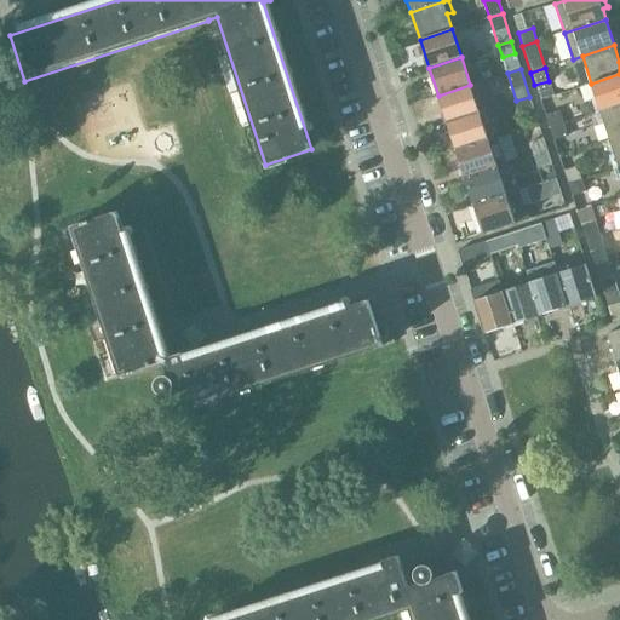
[(619,74),(591,84),(601,112),(619,104),(619,74)]
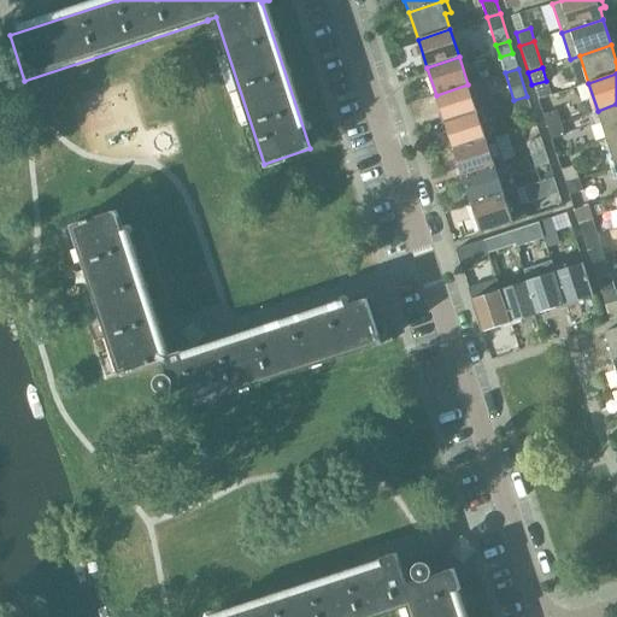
[(436,95),(445,123),(477,112),(468,84),(436,95)]
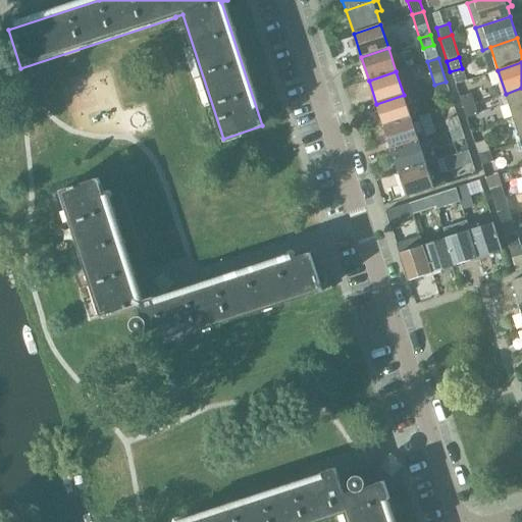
[(446,82),(434,85),(437,95),(449,92),(446,82)]
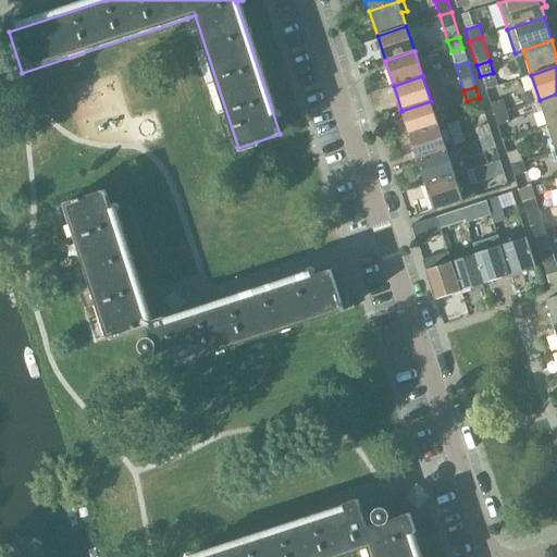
[(556,94),(540,100),(547,125),(556,122),(556,94)]
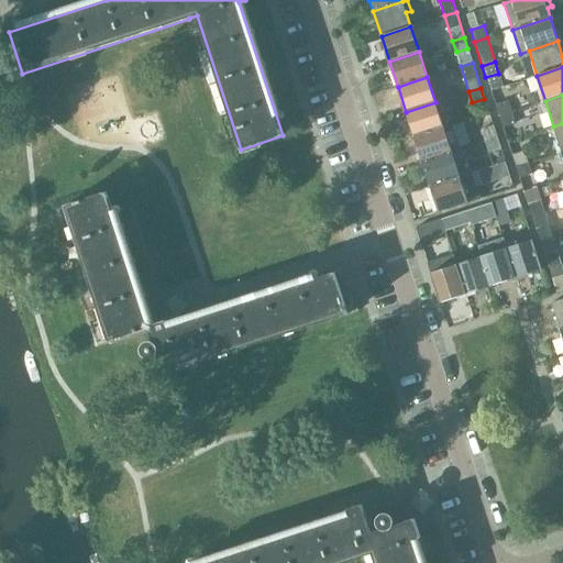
[(496,105),(499,117),(510,112),(507,101),(496,105)]
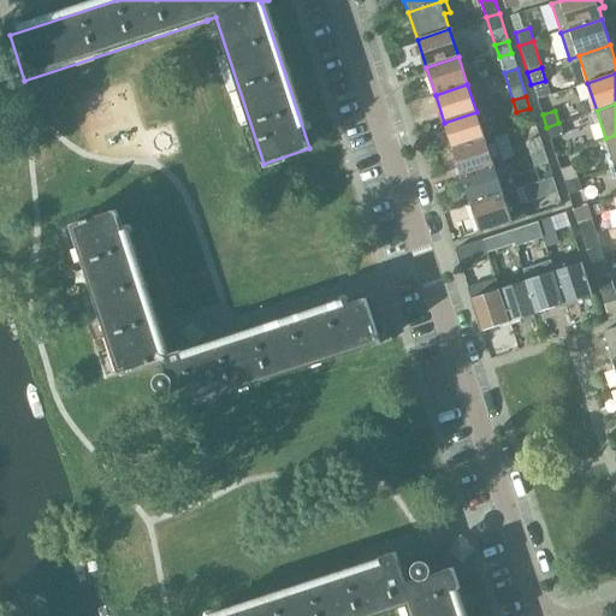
[(444,123),(454,150),(485,140),(477,112),(444,123)]
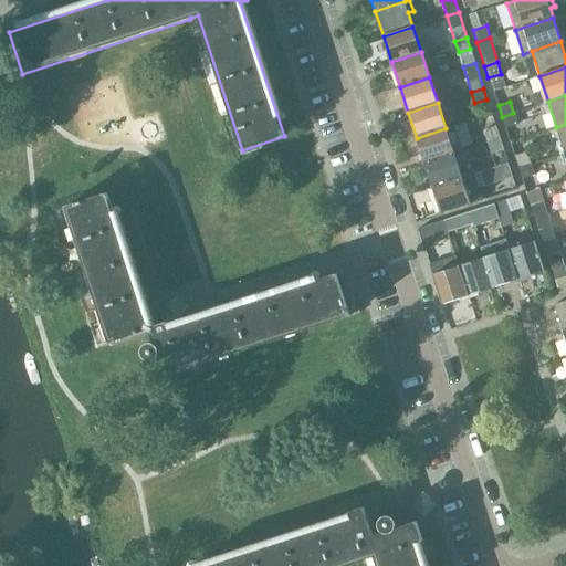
[(513,113),(502,117),(506,128),(517,125),(513,113)]
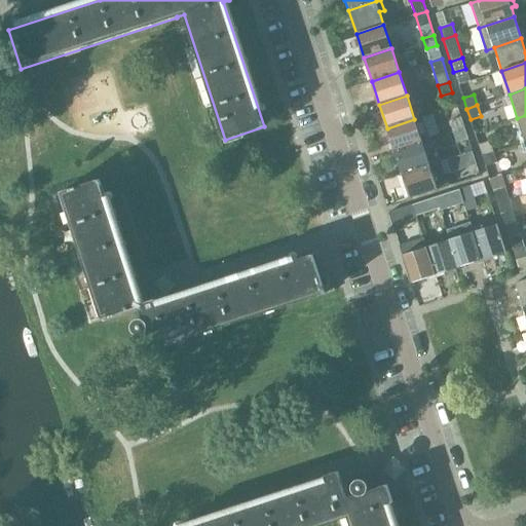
[(525,115),(517,118),(525,142),(525,141),(525,115)]
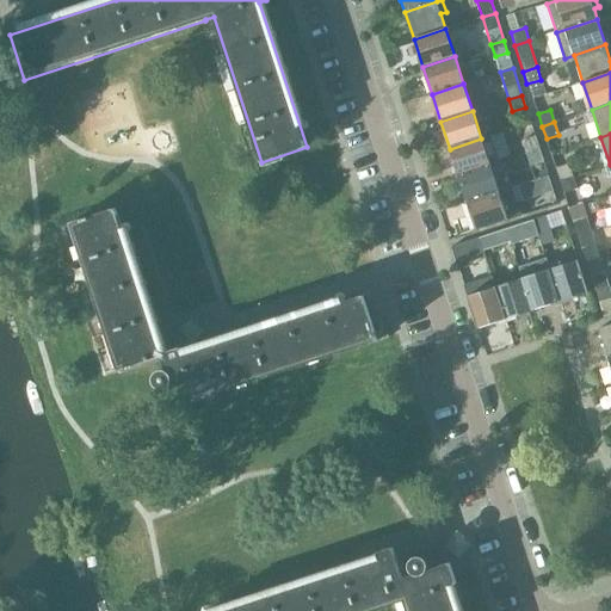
[(458,177),(491,166),(500,162),(491,135),(481,139),(450,149),(458,177)]
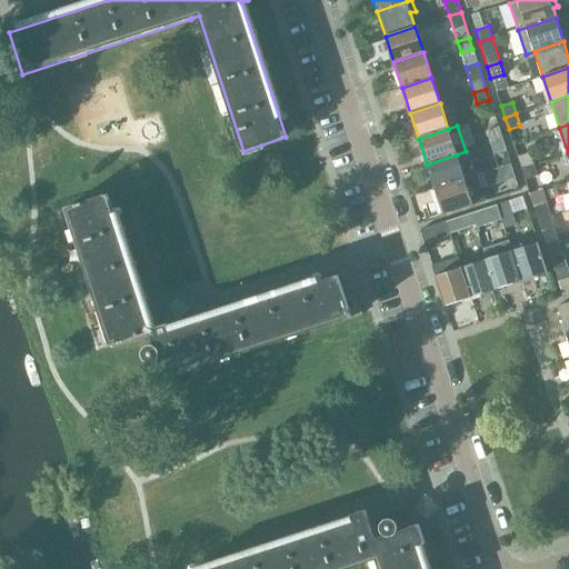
[(487,130),(491,143),(502,139),(498,127),(487,130)]
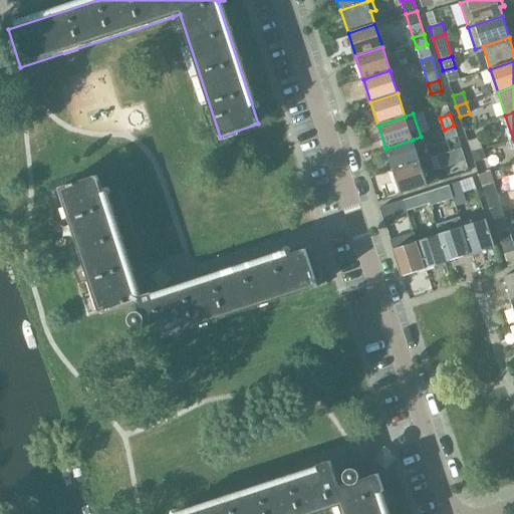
[(454,125),(444,130),(447,140),(457,136),(454,125)]
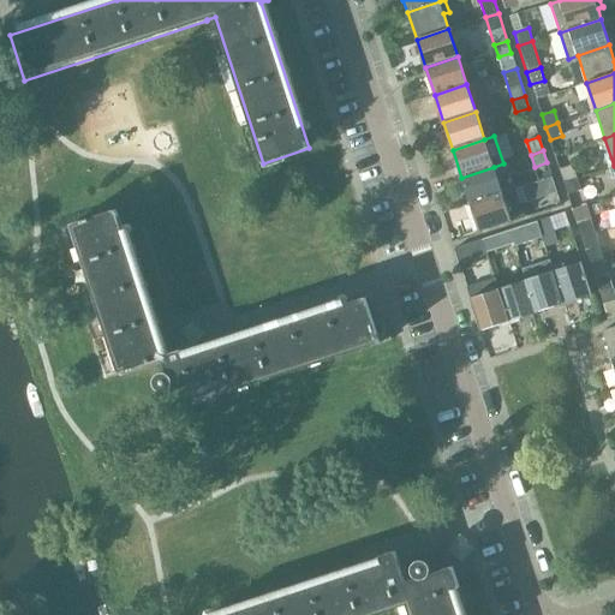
[(560,169),(565,181),(577,178),(573,165),(560,169)]
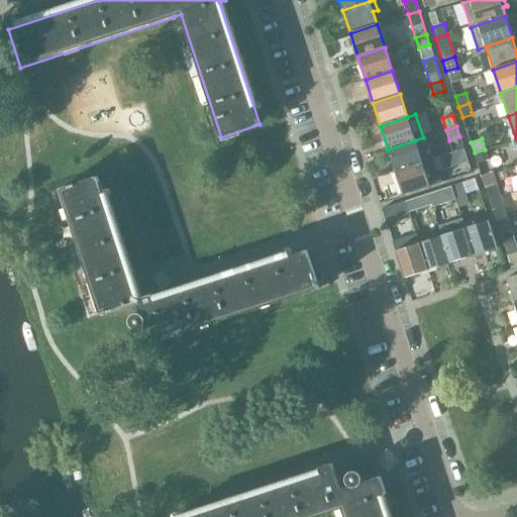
[(388,149),(396,172),(422,164),(415,140),(388,149)]
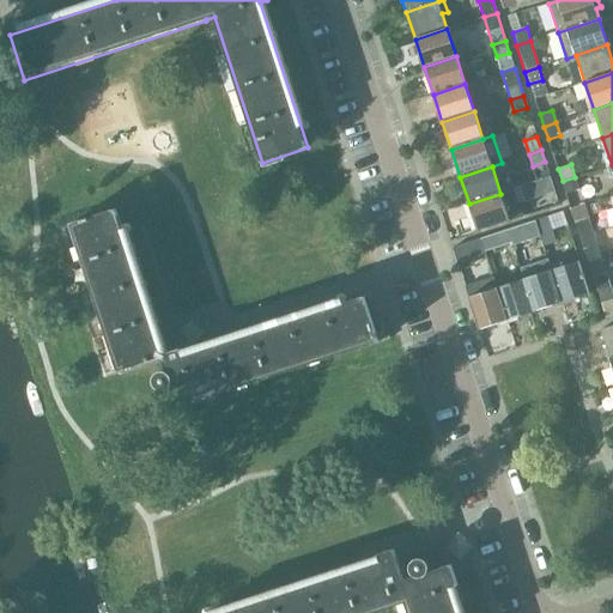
[(536,181),(541,194),(554,189),(550,176),(536,181)]
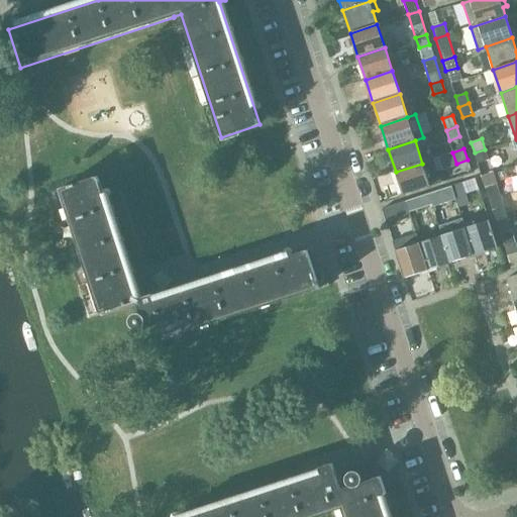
[(475,152),(482,176),(493,173),(485,149),(475,152)]
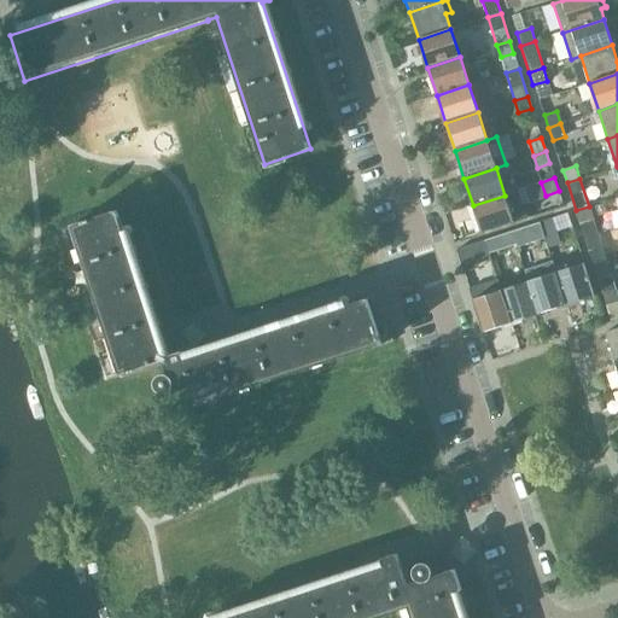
[(505,196),(473,205),(482,233),(514,223),(505,196)]
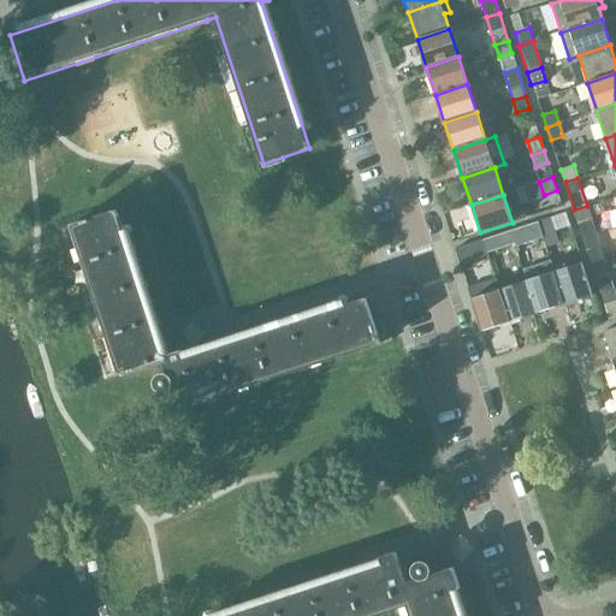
[(574,209),(584,237),(596,234),(587,206),(574,209)]
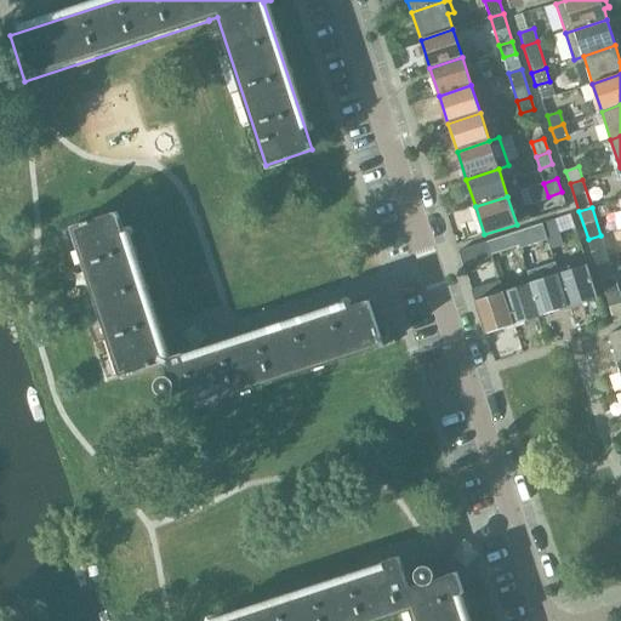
[(388,323),(377,326),(369,302),(206,354),(187,337),(188,335),(183,340),(177,345),(170,348),(164,351),(118,212),(72,228),(121,376),(165,362),(171,380),(170,380),(159,383),(163,394),(175,389),(176,396),(193,389),(199,408),(396,343),(388,323)]
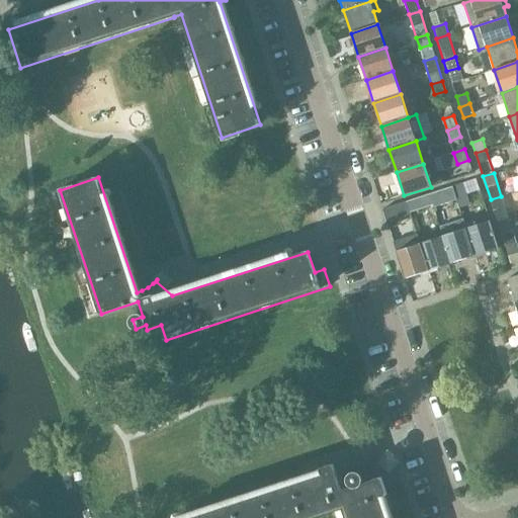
[(463,183),(453,187),(456,198),(466,195),(463,183)]
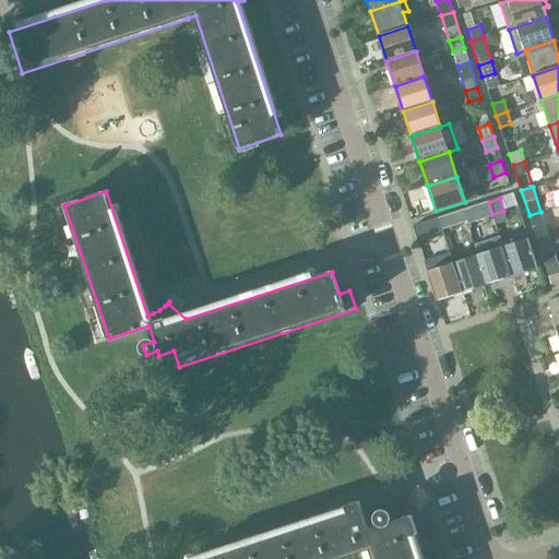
[(480,204),(464,210),(467,222),(485,216),(480,204)]
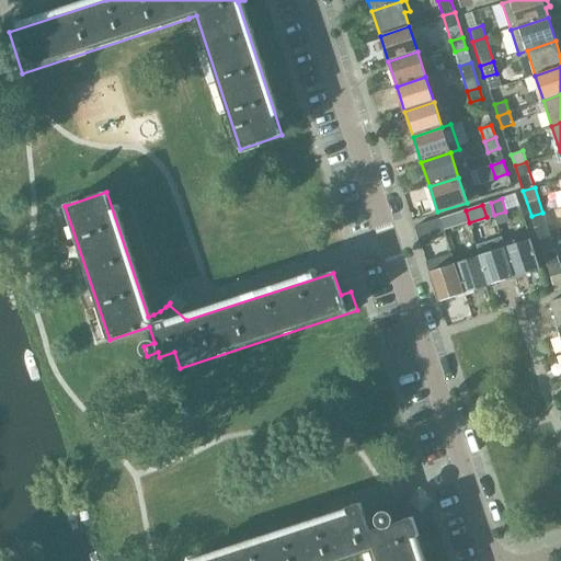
[(466,210),(439,219),(444,231),(469,222),(466,210)]
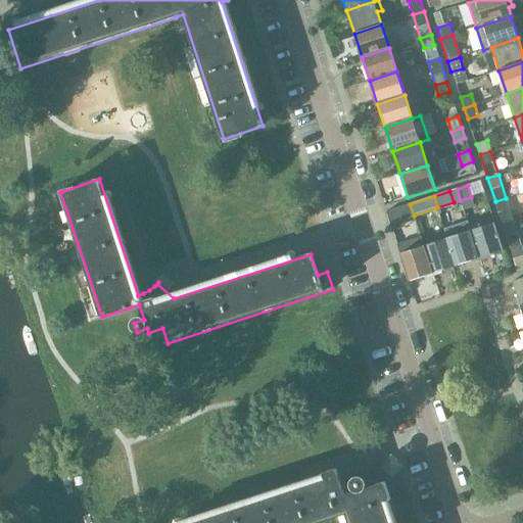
[(506,198),(495,201),(503,224),(514,221),(506,198)]
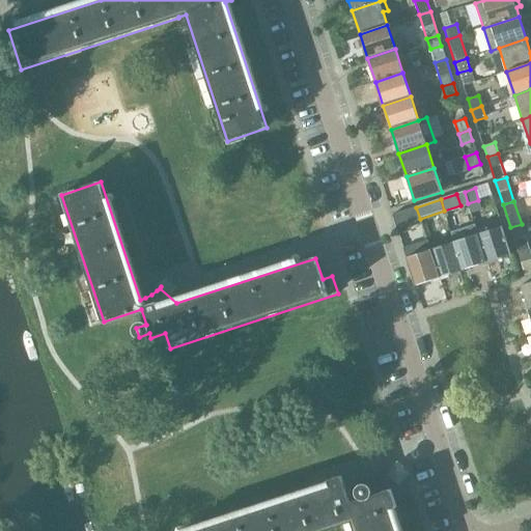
[(420,219),(416,207),(392,215),(396,226),(420,219)]
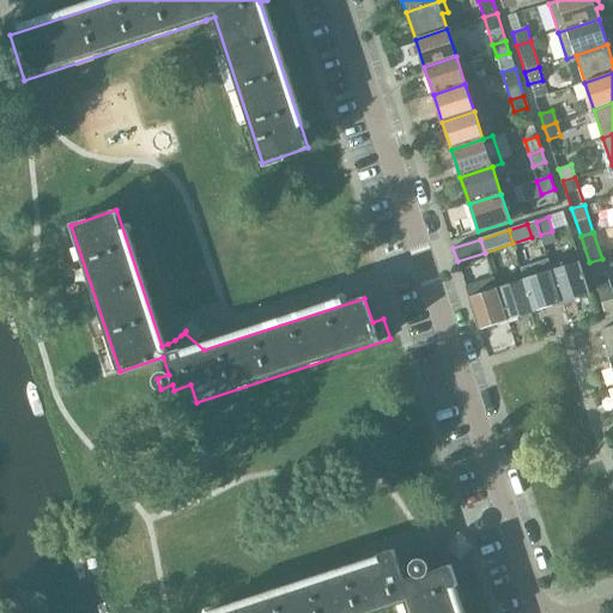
[(580,261),(552,271),(563,303),(590,293),(580,261)]
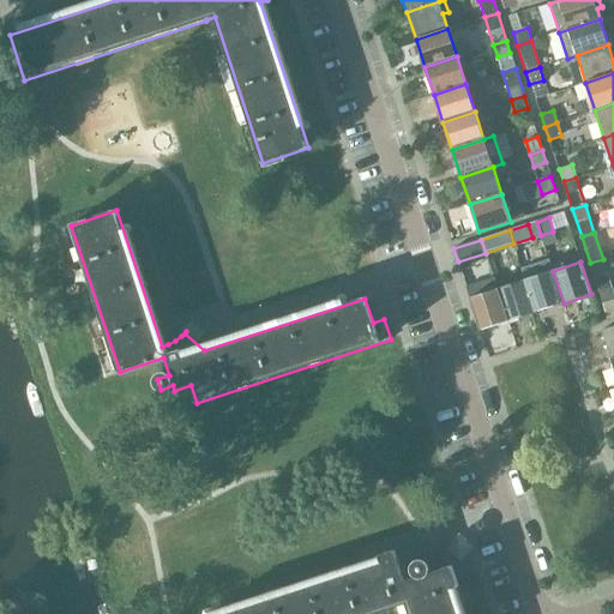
[(553,271),(525,280),(536,312),(564,304),(553,271)]
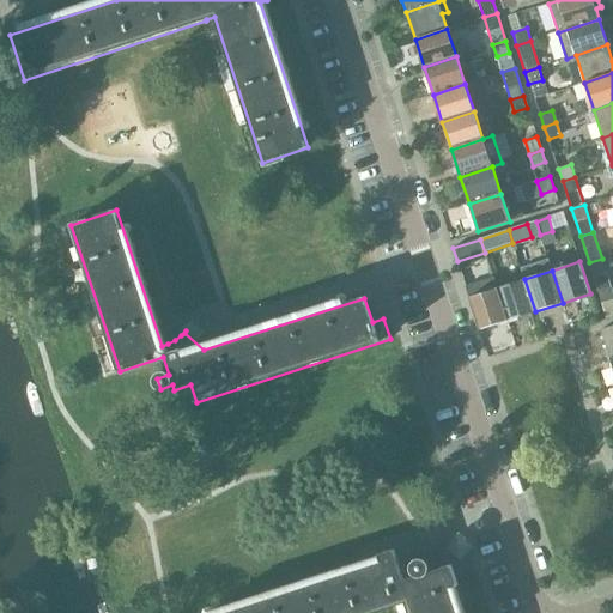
[(593,279),(598,291),(611,287),(607,274),(593,279)]
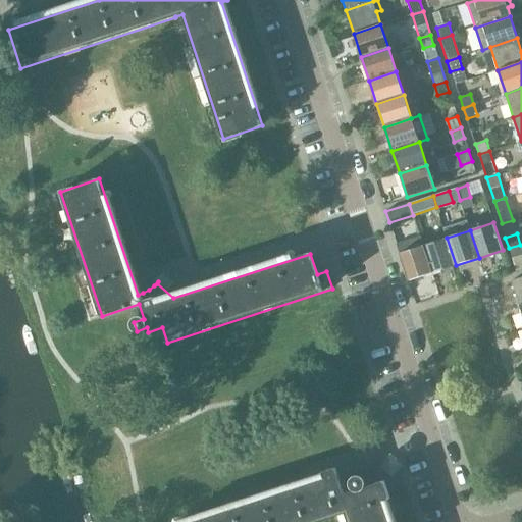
[(409,280),(432,273),(423,246),(421,237),(397,245),(409,280)]
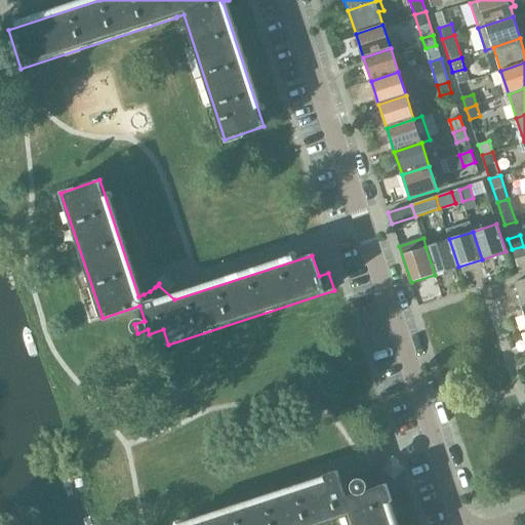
[(426,247),(435,275),(458,267),(449,239),(426,247)]
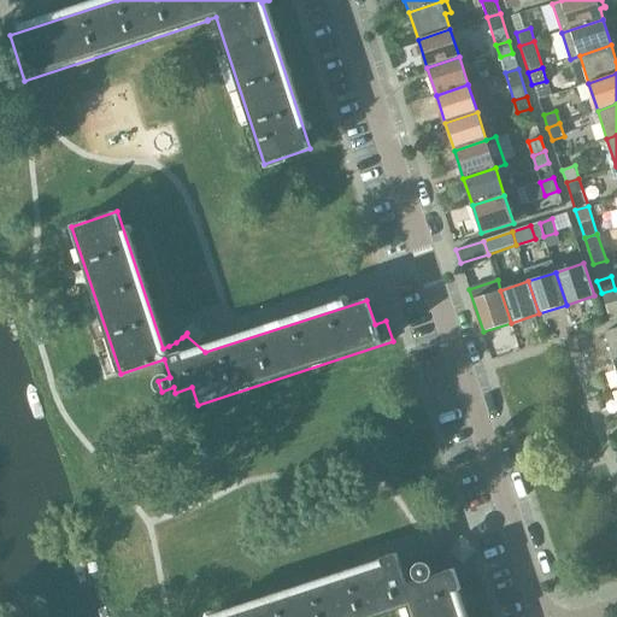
[(616,295),(615,289),(601,293),(610,319),(616,317),(616,295)]
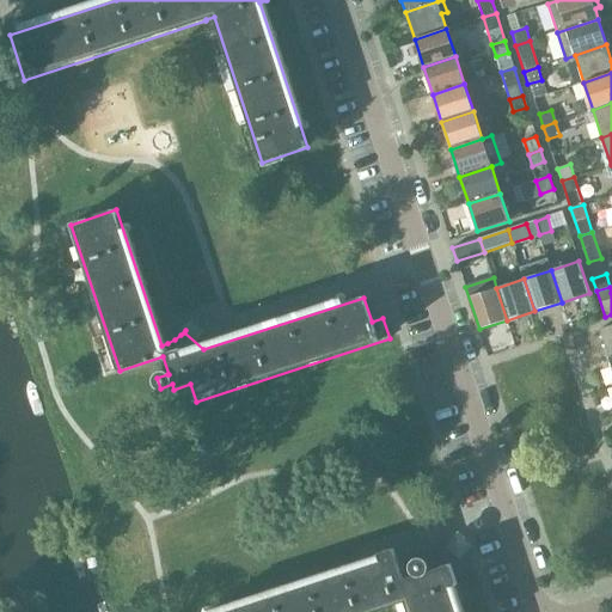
[(611,325),(600,330),(610,357),(611,355),(611,325)]
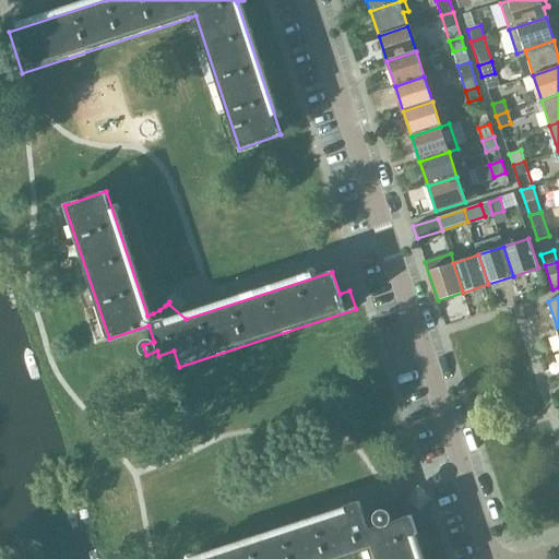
[(393,511),(388,513),(387,511),(377,514),(378,516),(366,521),(359,501),(346,506),(348,512),(203,558),(341,558),(363,552),(363,551),(370,549),(373,558),(418,558),(412,536),(418,534),(415,525),(429,520),(409,500),(411,499),(409,498),(408,501),(403,504),(399,509),(393,511)]
